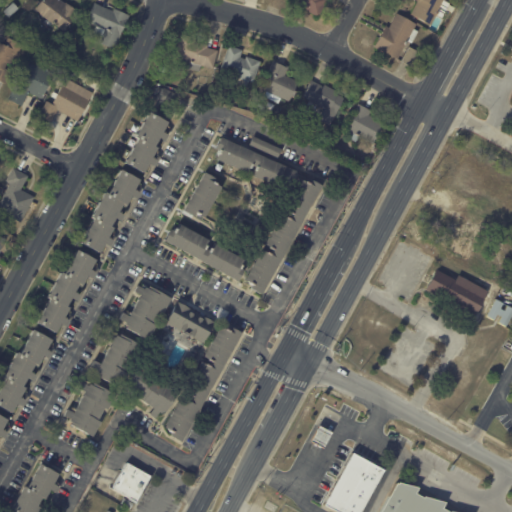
[(60,0),(65,3),(66,3),(78,12),(64,31),(35,9),(41,0),(60,0)]
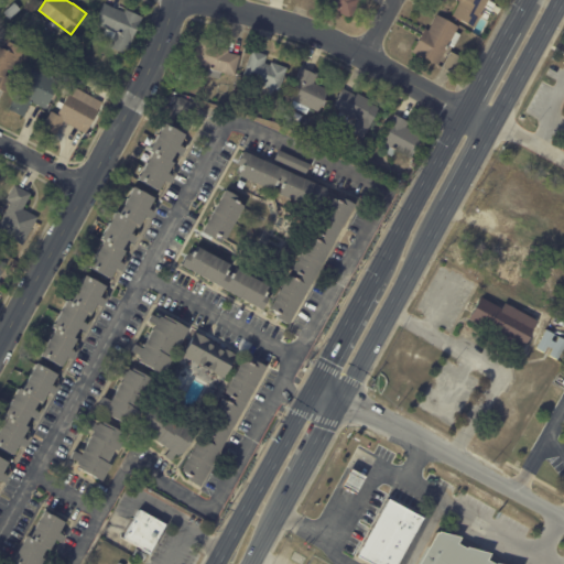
[(359,0),(350,19),(325,4),(327,0),(359,0)]
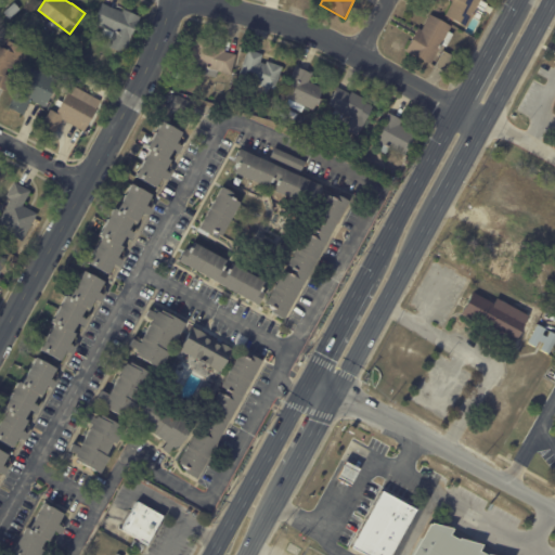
[(478,16),(478,17),(472,14),(465,25),(443,13),(450,0),(483,0),(486,1),(478,16)]
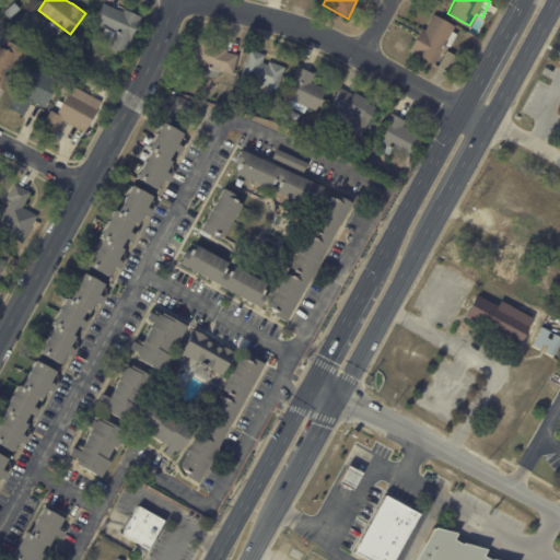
[(21,9),(10,19),(4,12),(14,2),(21,9)]
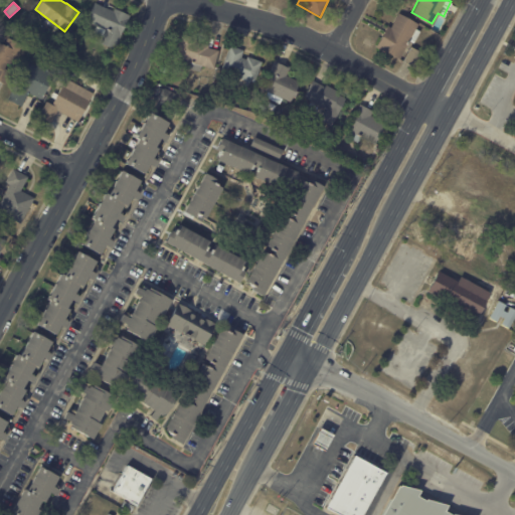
[(99,5),(114,11),(115,9),(130,15),(116,49),(101,43),(103,37),(94,33),(97,26),(87,21),(95,3),(99,5)]
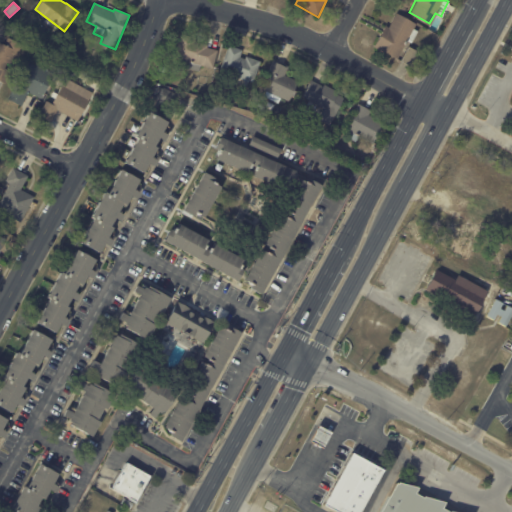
[(411,43),(408,41),(397,59),(375,46),(386,26),(389,28),(397,13),(417,24),(414,29),(419,31),(412,43),(411,43)]
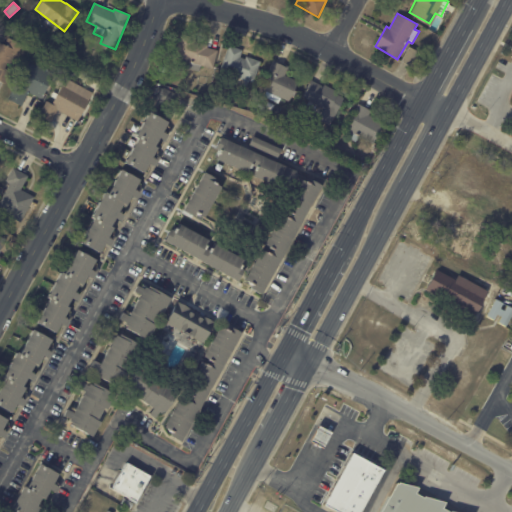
[(207,45),(208,45),(207,48),(218,51),(213,68),(202,65),(200,72),(186,68),(188,61),(175,58),(181,35),(195,38),(194,41),(207,45)]
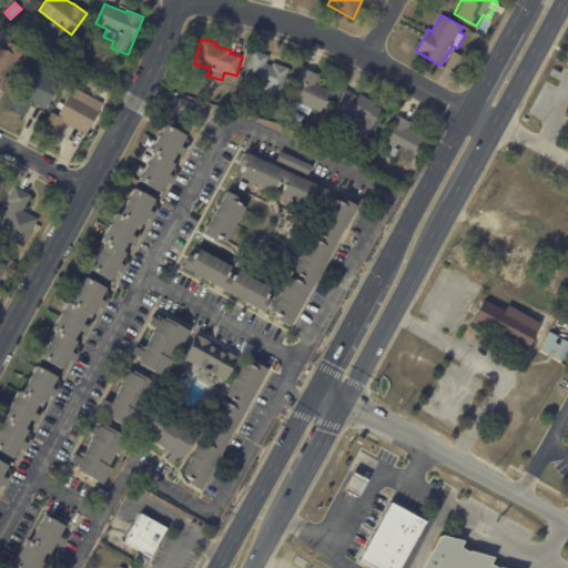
[(4,92),(0,90),(0,47),(6,50),(9,42),(27,50),(16,72),(9,68),(4,75),(12,80),(6,93),(4,92)]
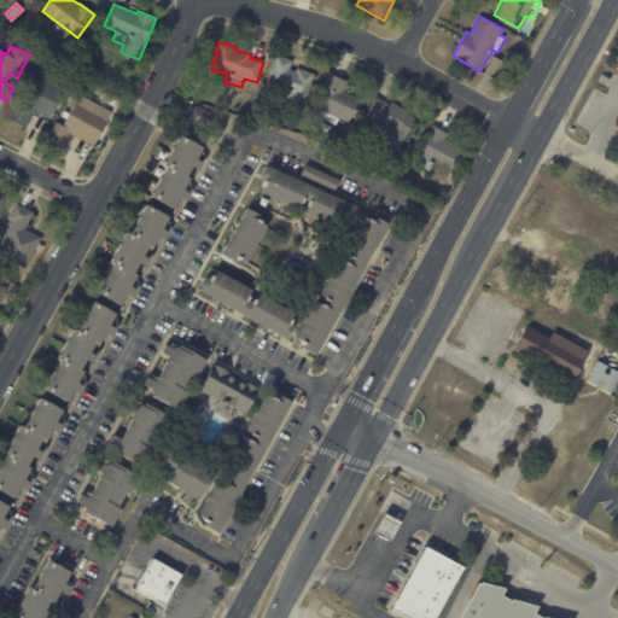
[(278,56),(292,62),(290,69),(296,71),(297,68),(315,75),(307,99),(301,98),(299,100),(289,97),(290,94),(266,85),(275,56),(278,56)]
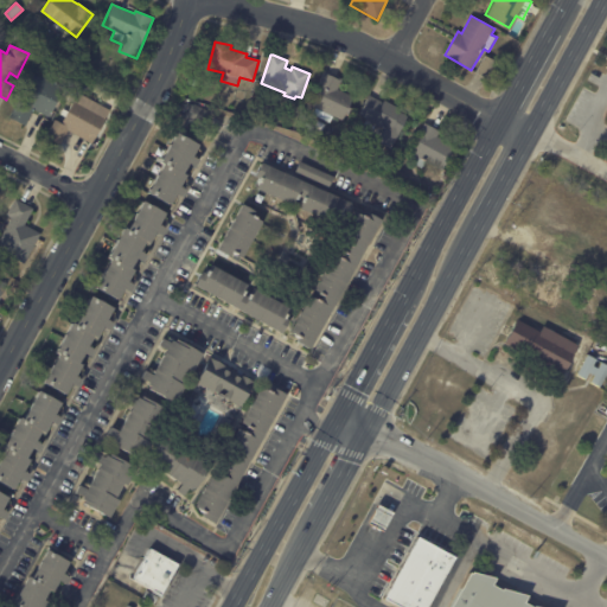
[(485,55),(498,63),(489,80),(475,72),(485,55)]
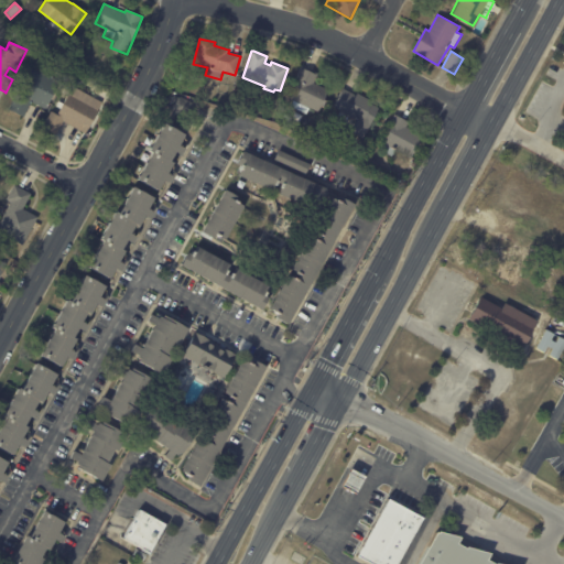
[(303,67),(317,74),(314,83),(328,89),(318,111),(310,108),(307,115),(291,107),(294,100),(289,98),(296,83),(294,82),(301,66),(303,67)]
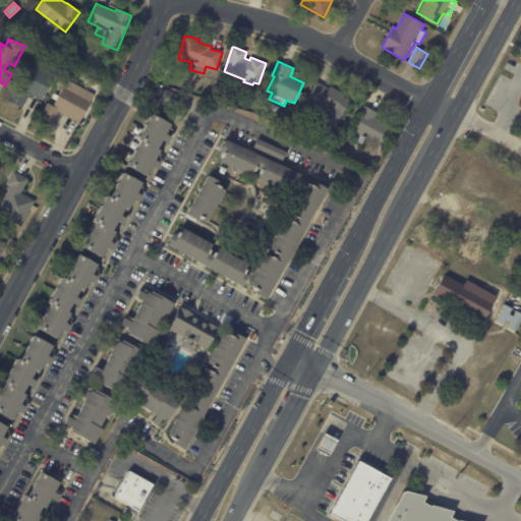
[(43,101),(29,94),(21,108),(8,102),(14,89),(17,90),(30,63),(55,74),(43,101)]
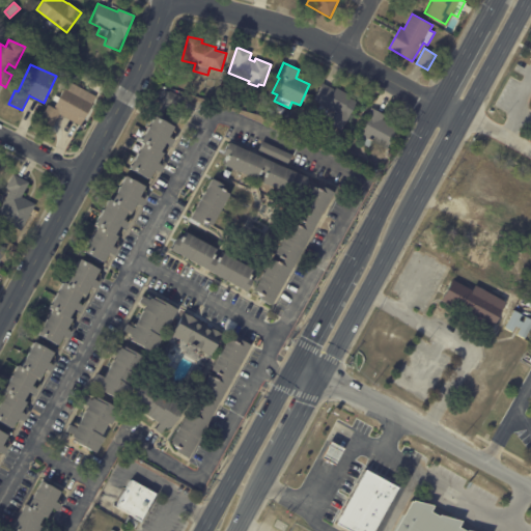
[(325,84),(335,90),(337,87),(354,96),(352,99),(357,102),(342,131),(331,124),(334,119),(330,116),(333,110),(314,101),(323,84),(325,84)]
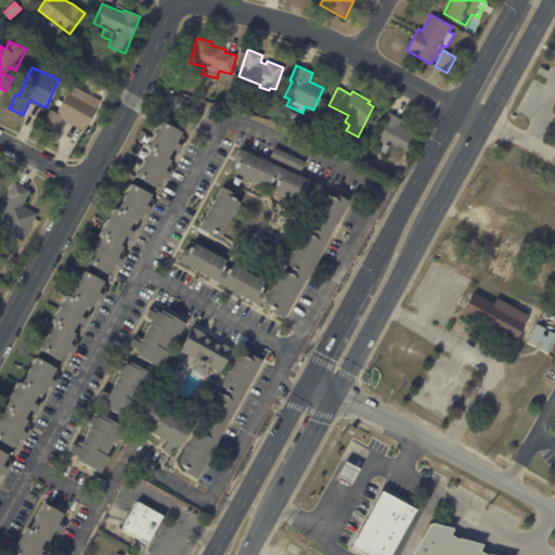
[(98,107),(84,131),(62,119),(54,132),(41,126),(50,111),(55,113),(68,90),(98,107)]
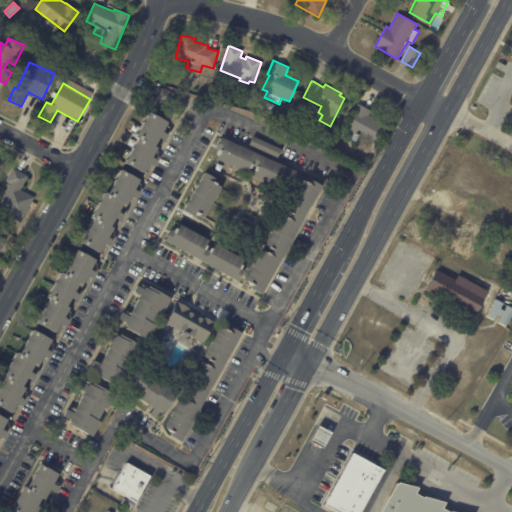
[(176,97),(172,105),(158,99),(163,88),(177,94),(176,97)]
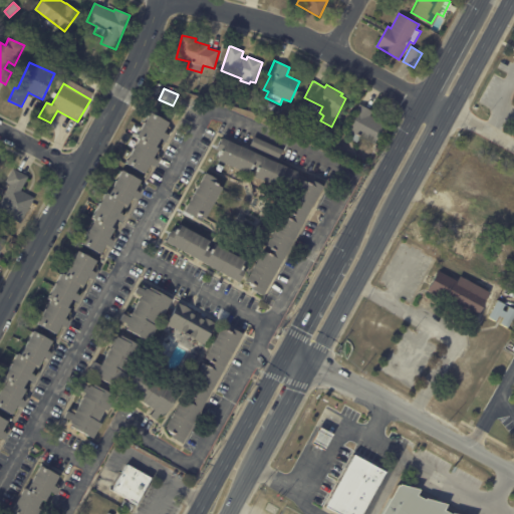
[(360,105),(372,111),(369,115),(386,124),(374,145),(360,137),(357,143),(349,139),(351,136),(345,133),(359,104),(360,105)]
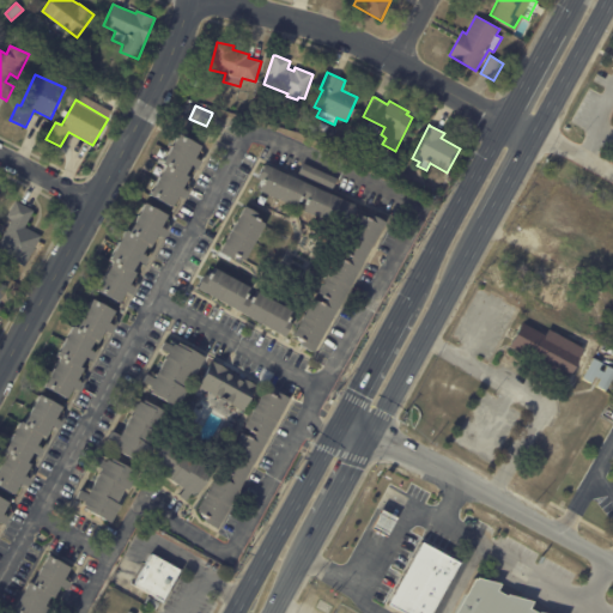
[(190,165),(186,175),(189,176),(182,188),(189,192),(186,199),(178,195),(173,207),(150,194),(165,165),(163,164),(178,134),(201,146),(195,158),(202,162),(199,168),(192,164),(190,165)]
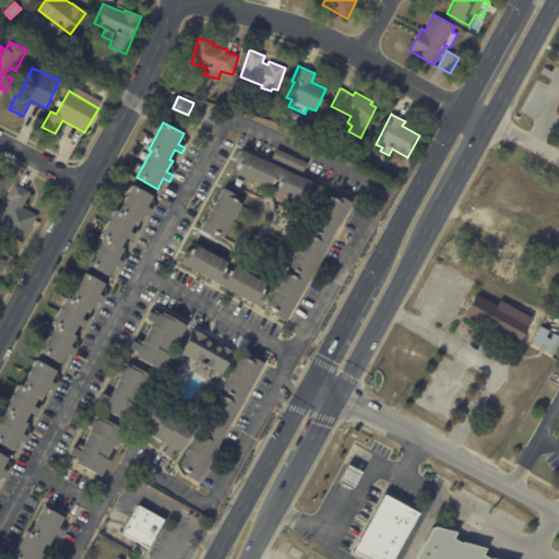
[(276,150),(308,163),(305,170),(304,170),(302,171),(273,158),(276,150)]
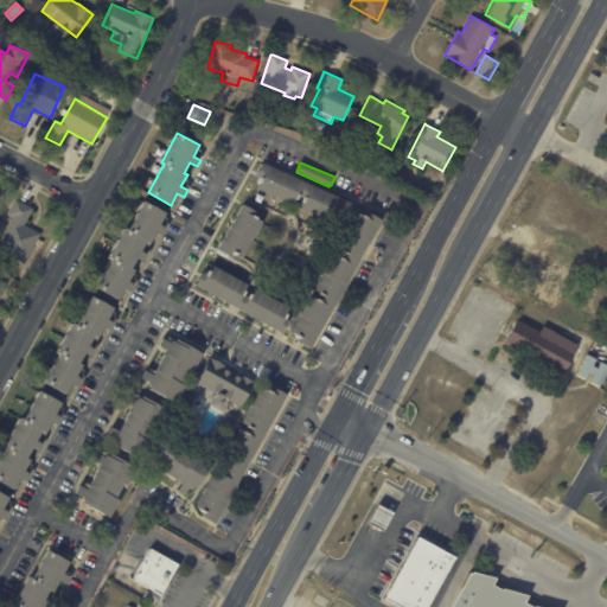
[(352,205),(347,217),(342,213),(336,225),(300,209),(302,203),(301,203),(304,199),(299,197),(296,200),(295,200),(293,206),(256,189),(259,184),(257,183),(260,179),(255,177),(261,164),(352,205)]
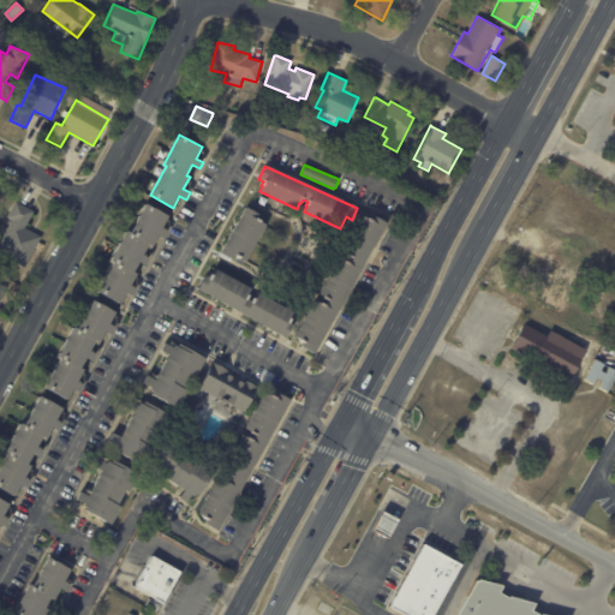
[(21,204),(34,212),(25,228),(41,237),(25,268),(0,254),(0,242),(12,220),(7,218),(16,202),(21,204)]
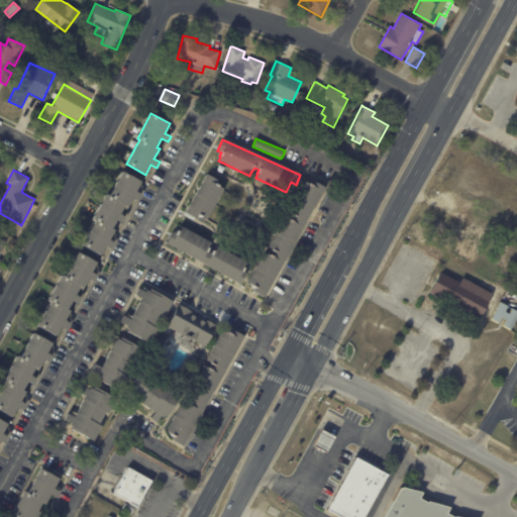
[(140,194),(142,195),(139,200),(133,197),(127,207),(124,205),(120,214),(126,217),(123,223),(116,220),(112,228),(115,230),(110,239),(115,243),(112,248),(106,245),(101,255),(82,245),(95,221),(93,220),(106,194),(110,196),(123,172),(141,182),(136,192),(140,194)]
